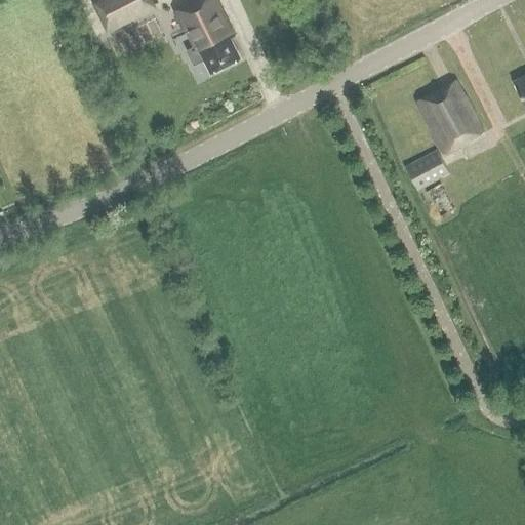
[(92,1),(107,32),(157,8),(153,0),(91,0),(92,1)]
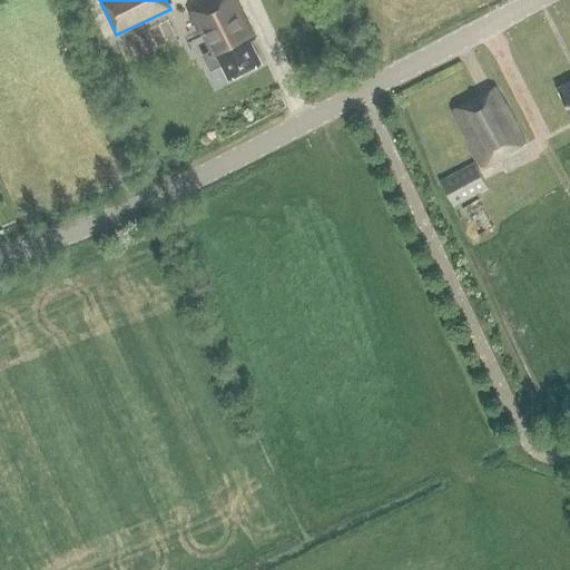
[(249,41),(254,39),(233,0),(216,0),(189,15),(208,53),(202,57),(209,72),(222,67),(228,81),(261,65),(249,41)]
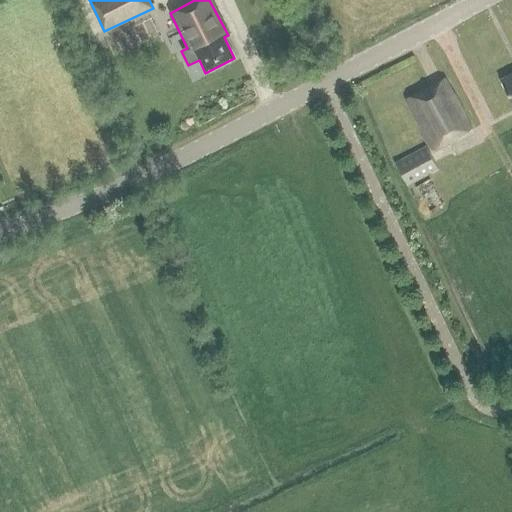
[(475,111),(499,157),(511,150),(511,125),(511,122),(511,121),(511,71),(498,79),(510,102),(502,106),(498,99),(475,111)]
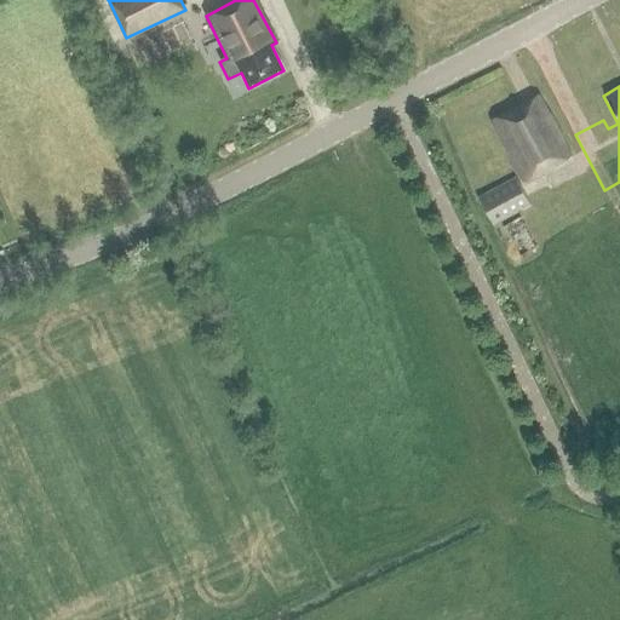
[(522,181),(569,154),(539,95),(492,121),(522,181)]
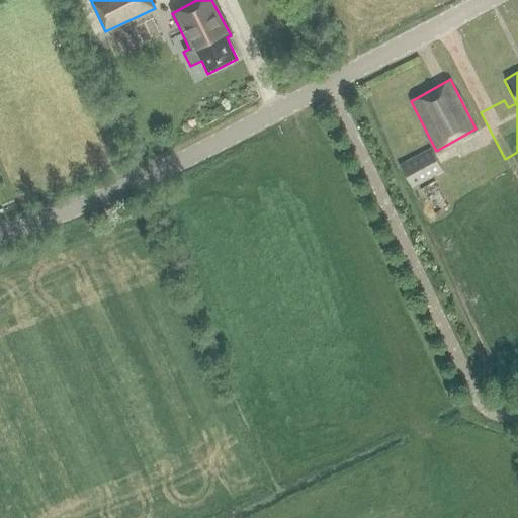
[(430,148),(399,165),(411,188),(442,172),(430,148)]
